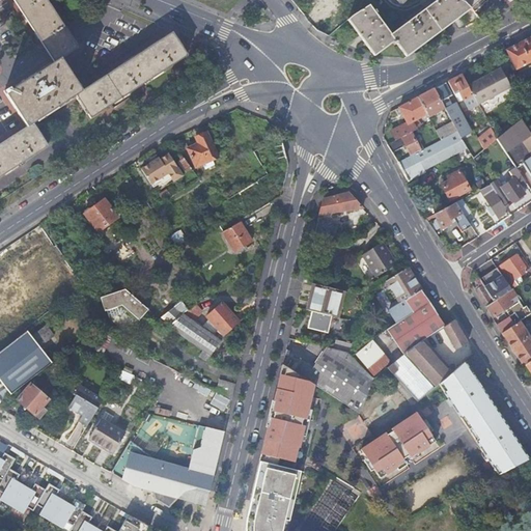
[(0,176),(47,146),(32,124),(55,110),(77,95),(91,118),(187,56),(172,34),(145,51),(108,76),(81,92),(60,60),(77,49),(52,10),(46,0),(14,0),(28,23),(55,63),(11,91),(9,89),(4,92),(27,128),(0,145),(0,176)]
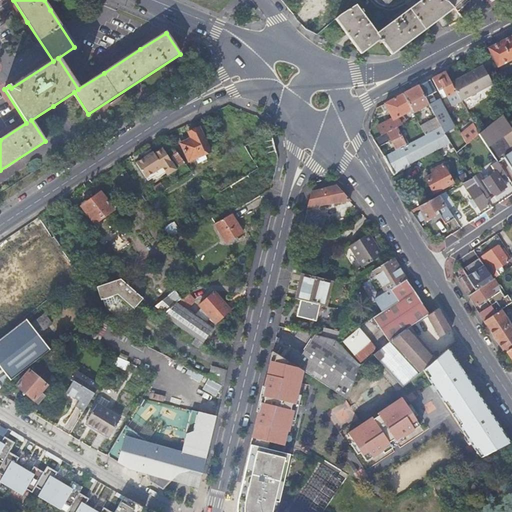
[(360,54),(378,41),(380,44),(382,42),(392,55),(427,28),(433,24),(453,9),(445,0),(420,0),(415,4),(377,33),(375,30),(359,10),(355,6),(337,17),(335,19),(334,20),(360,54)]
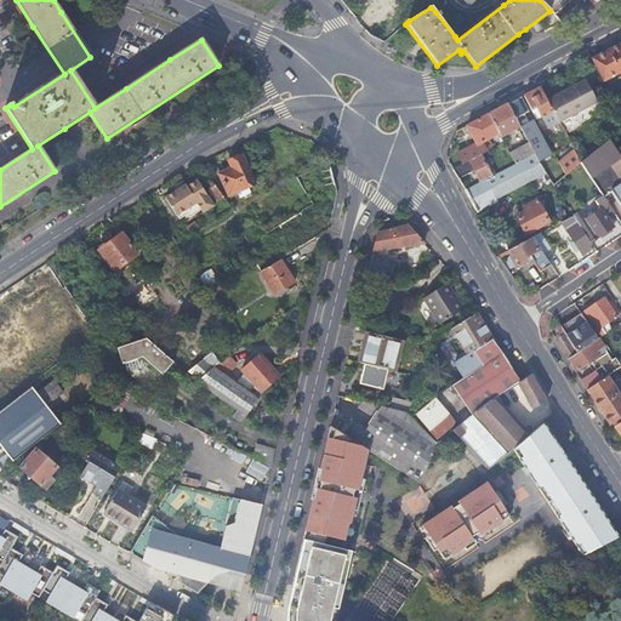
[(540,0),(550,11),(554,15),(565,5),(570,0),(592,0),(593,1),(596,0),(540,0)]
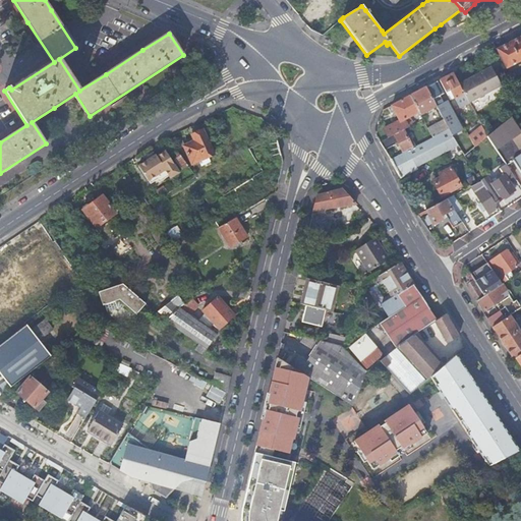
[(520,59),(520,38),(498,50),(507,67),(520,59)]
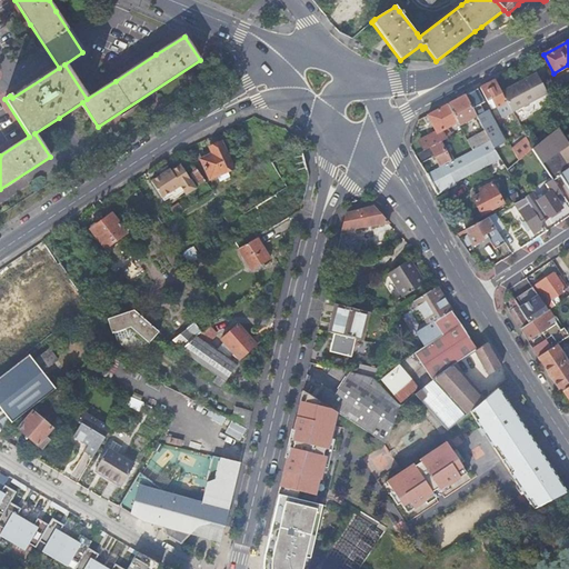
[(560,86),(568,80),(568,73),(557,80),(560,86)]
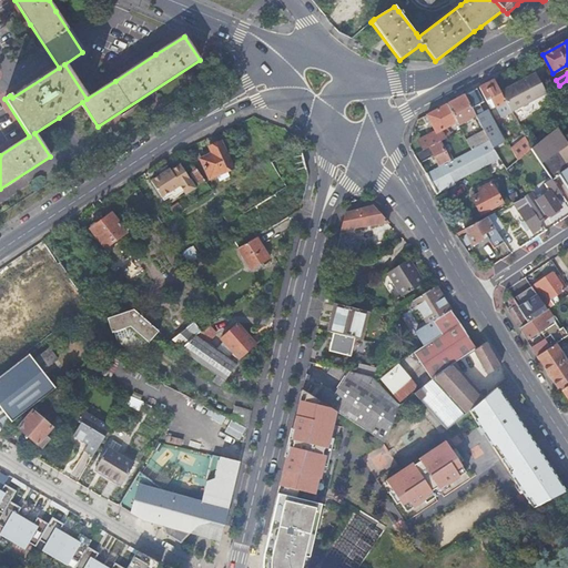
[(510,87),(500,92),(510,112),(546,93),(536,74),(510,87)]
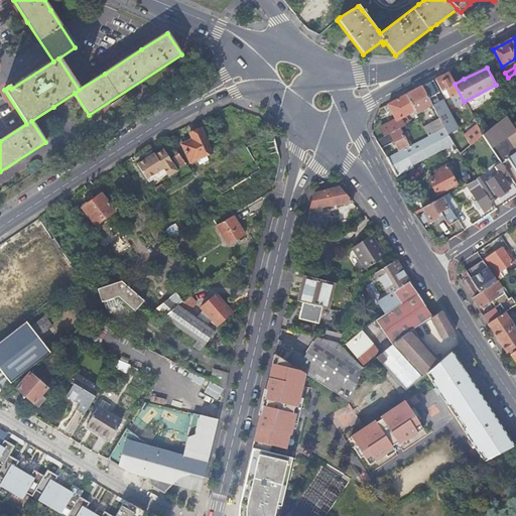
[(455,84),(448,73),(441,77),(434,80),(443,96),(447,94),(455,104),(458,103),(459,105),(465,102),(464,102),(455,84)]
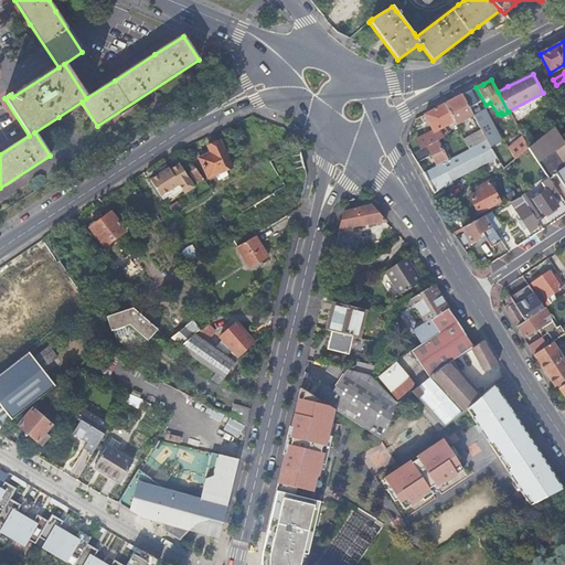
[(477,104),(470,91),(466,93),(461,95),(469,108),(477,104)]
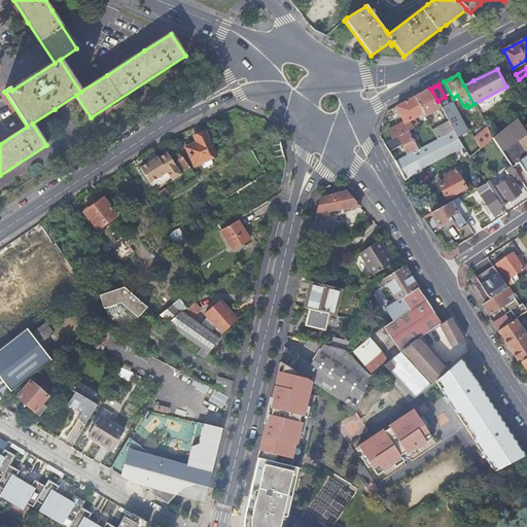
[(441,108),(440,105),(437,101),(430,89),(423,93),(415,98),(423,113),(425,116),(441,108)]
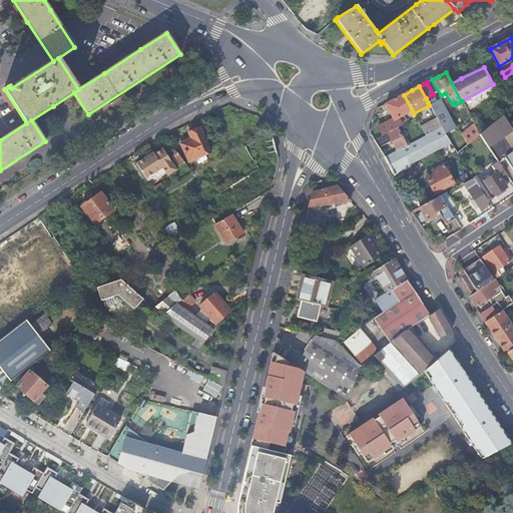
[(382,136),(396,128),(407,123),(403,115),(412,110),(404,95),(382,106),(384,110),(385,112),(389,110),(393,119),(378,127),(382,136)]
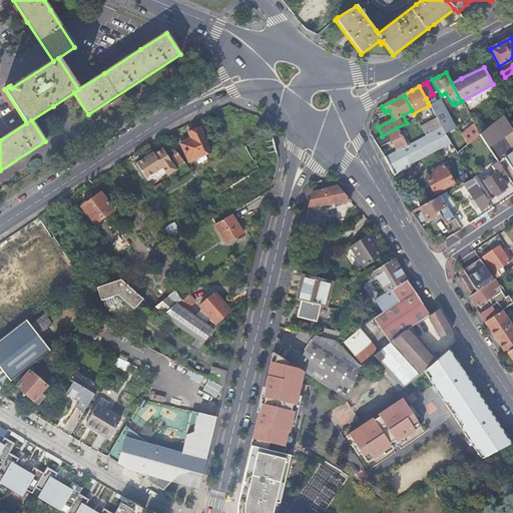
[(436,119),(441,127),(443,130),(454,125),(440,99),(436,101),(434,99),(428,102),(429,105),(436,119)]
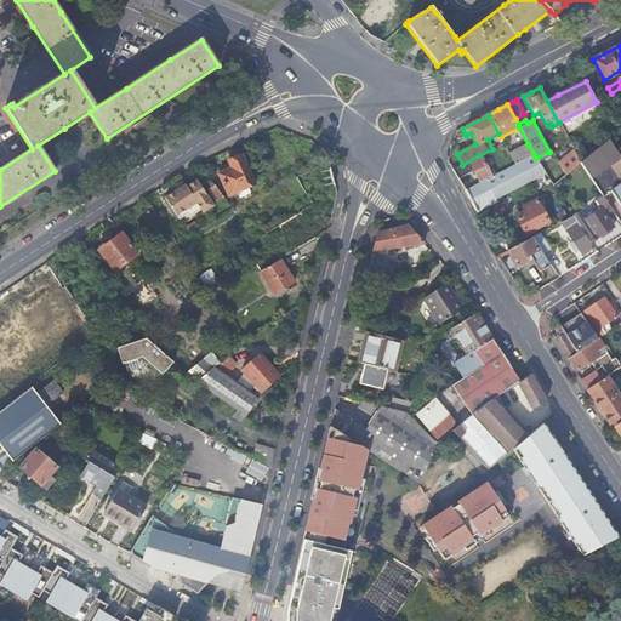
[(620,158),(609,140),(581,163),(603,197),(611,192),(620,208),(620,158)]
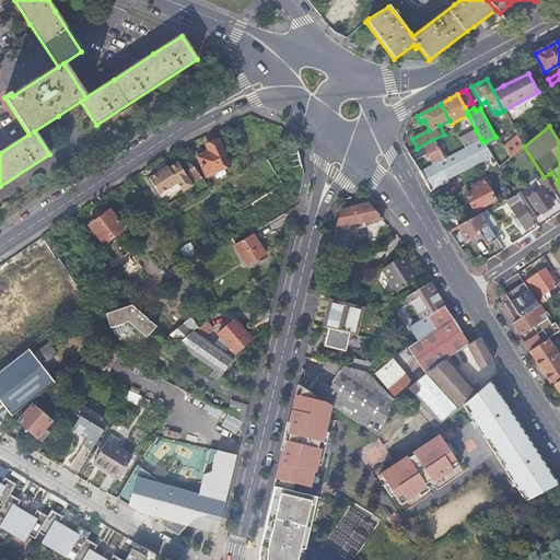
[(461,138),(466,148),(481,139),(476,130),(461,138)]
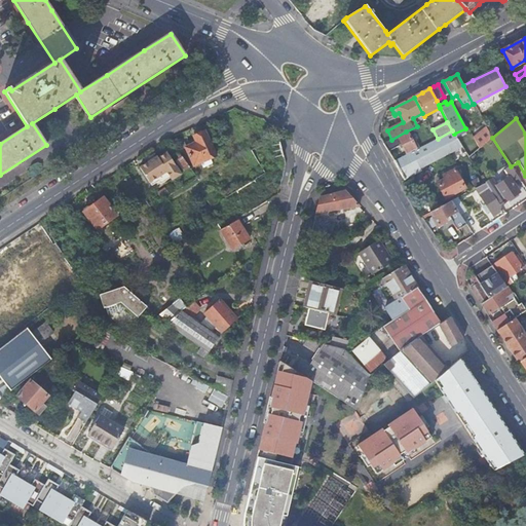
[(191,166),(217,158),(208,127),(191,133),(194,142),(185,145),(191,166)]
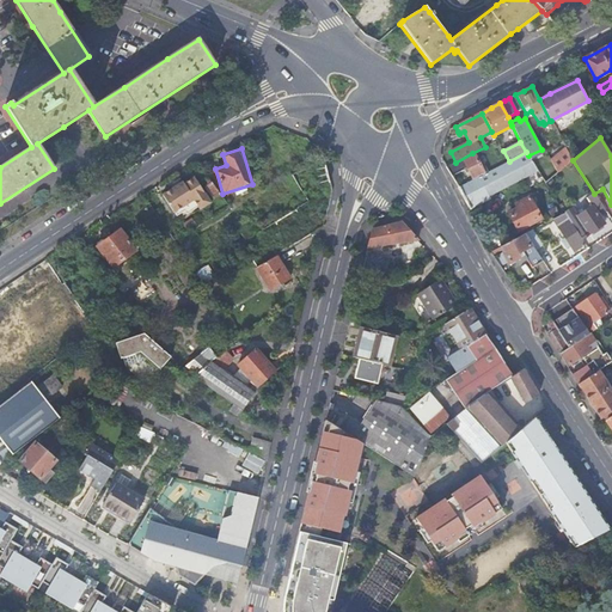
[(573,160),(567,148),(551,160),(557,173),(573,160)]
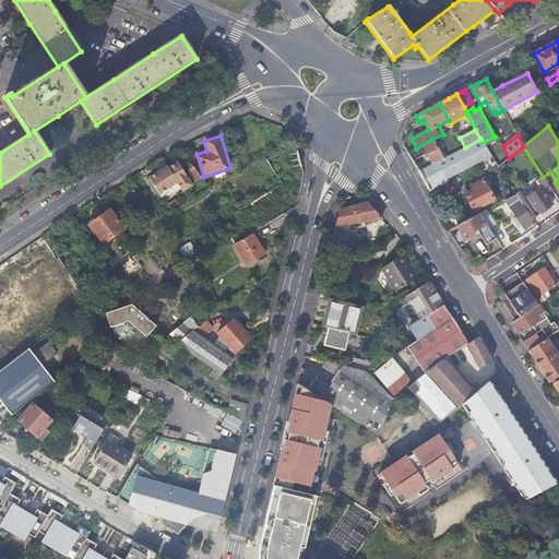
[(444,157),(419,171),(427,187),(430,191),(447,182),(445,180),(491,157),(491,156),(483,142),(480,139),(465,147),(464,147),(444,157)]
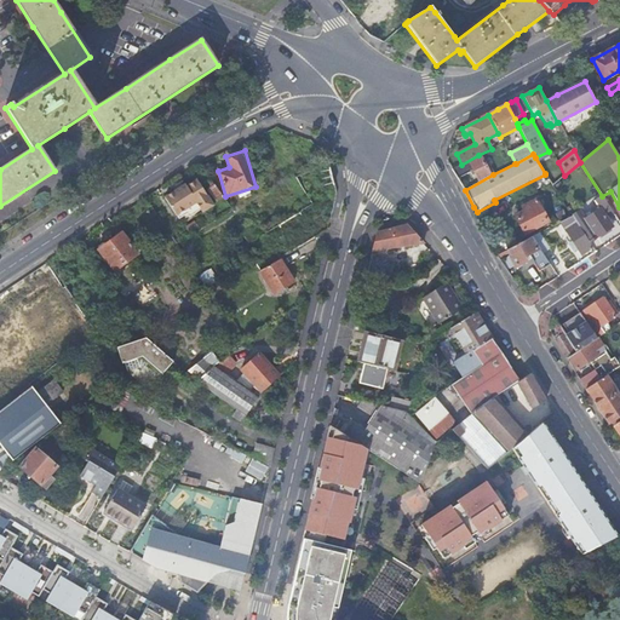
[(454,173),(465,190),(493,174),(492,171),(488,172),(478,155),(461,165),(451,170),(454,173)]
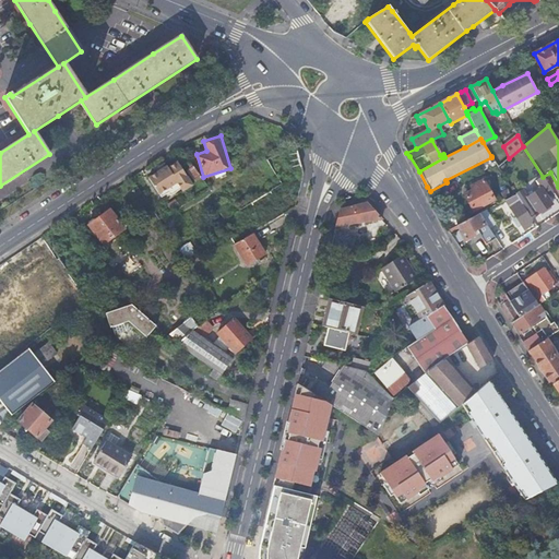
[(177,158),(147,177),(163,201),(192,182),(177,158)]
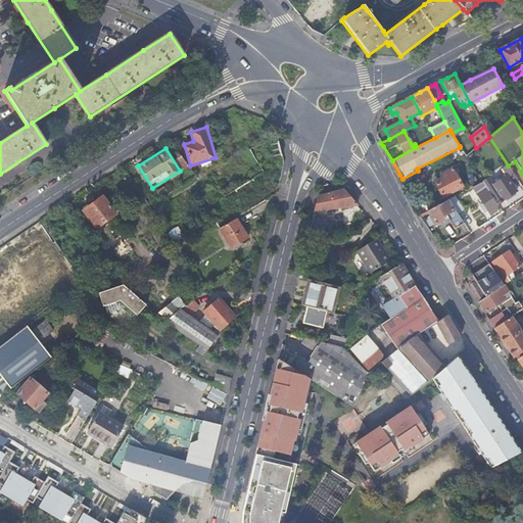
[(174,159),(182,171),(189,165),(180,154),(174,159)]
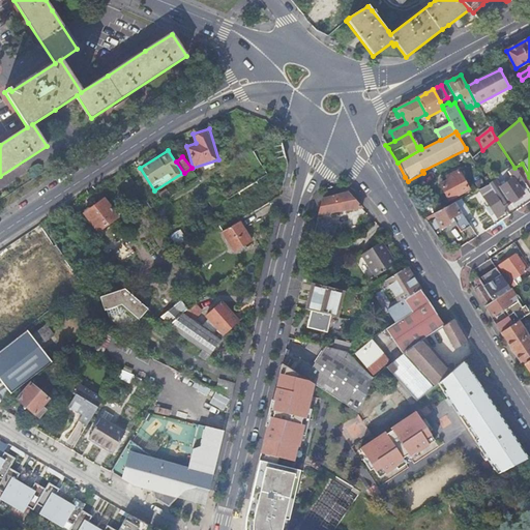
[(468,189),(459,172),(447,178),(449,181),(441,185),(448,201),(468,189)]
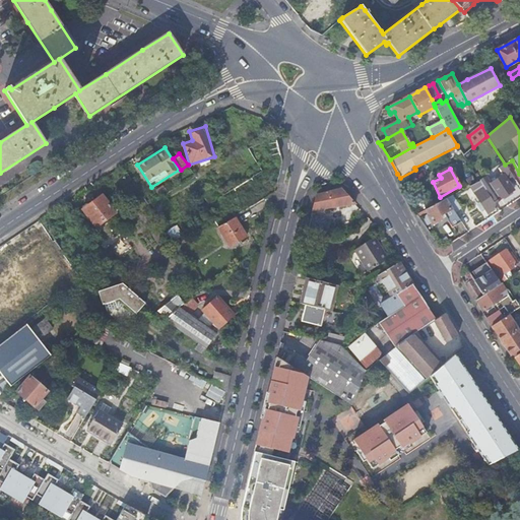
[(485,178),(479,182),(494,203),(504,196),(513,190),(506,180),(513,176),(508,169),(502,173),(503,176),(491,184),(485,178)]
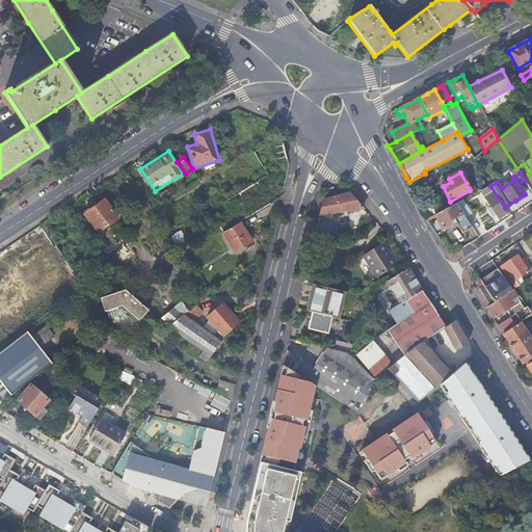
[(251,215),(262,209),(270,204),(263,192),(257,182),(238,193),(251,215)]
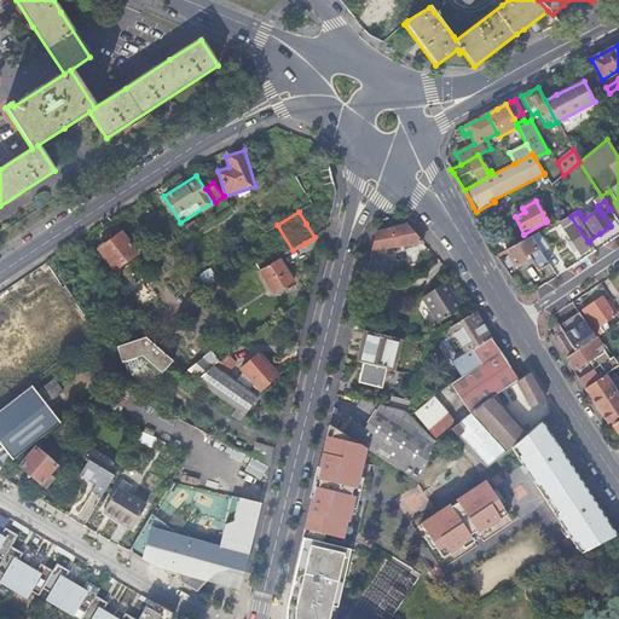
[(588,242),(571,217),(560,221),(565,229),(563,230),(570,238),(566,241),(572,250),(576,248),(578,252),(579,254),(591,247),(588,242)]
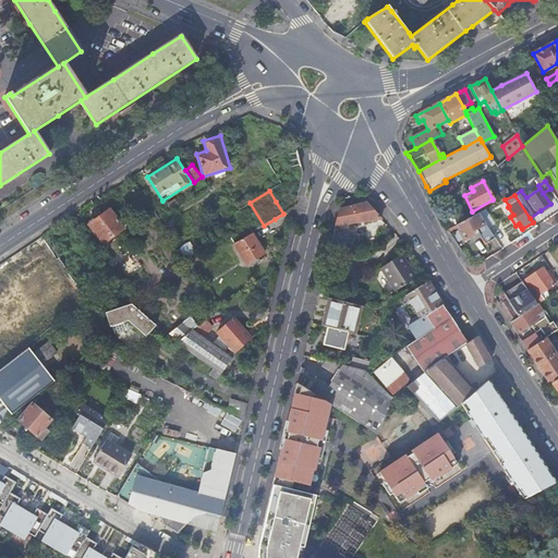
[(336,227),(380,219),(365,203),(339,210),(336,227)]
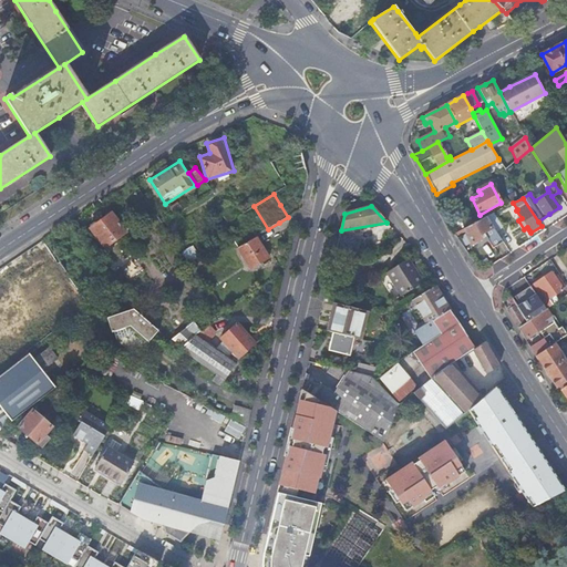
[(112,209),(88,226),(102,248),(127,232),(112,209)]
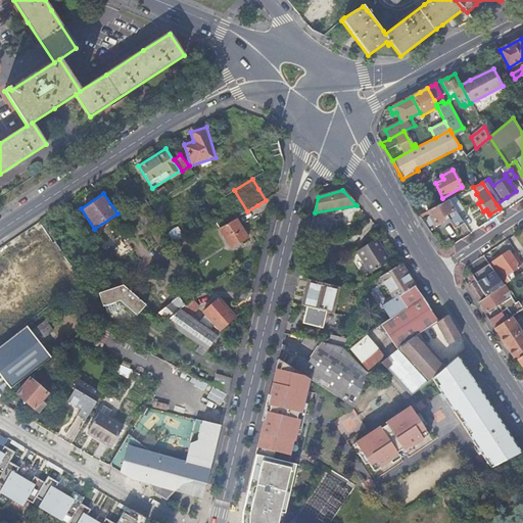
[(200,199),(206,208),(217,202),(210,193),(200,199)]
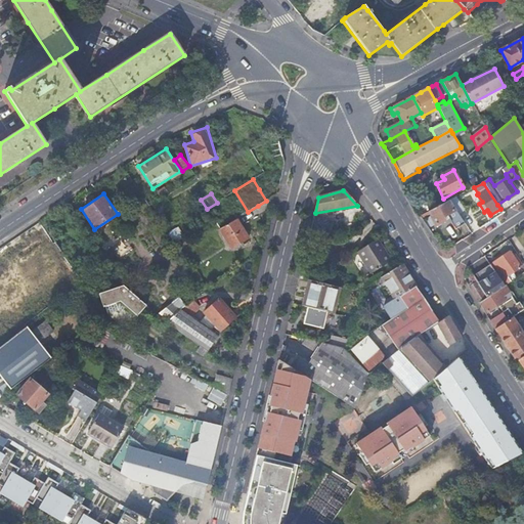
[(465,212),(455,198),(449,201),(455,211),(459,215),(465,212)]
